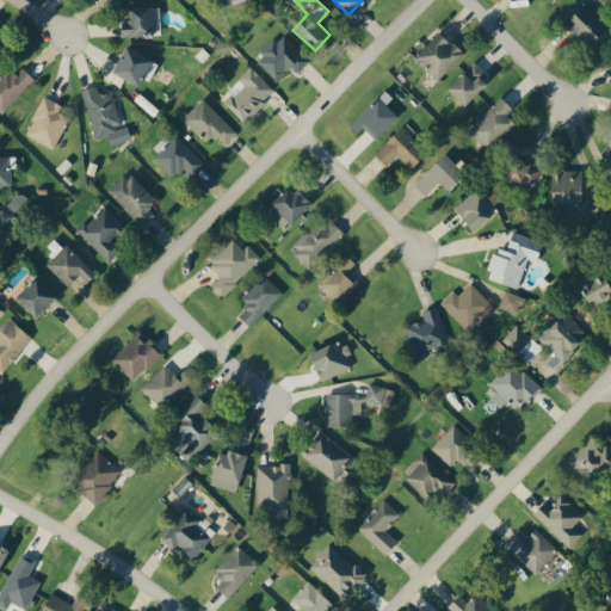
[(567,20),(593,45),(610,26),(585,2),(567,20)]
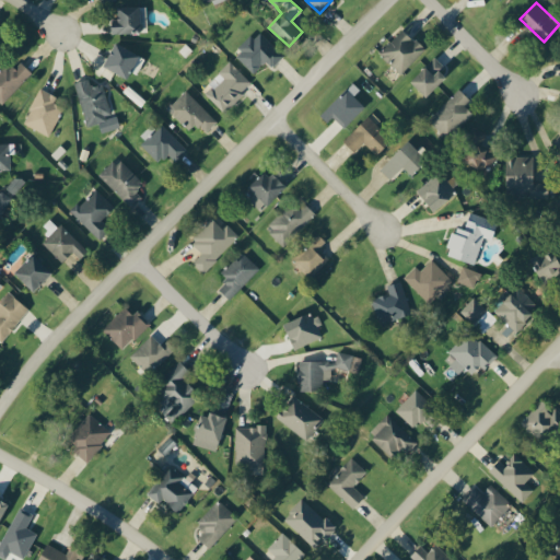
[(141,31),(140,4),(117,6),(117,18),(112,18),(112,32),(141,31)]
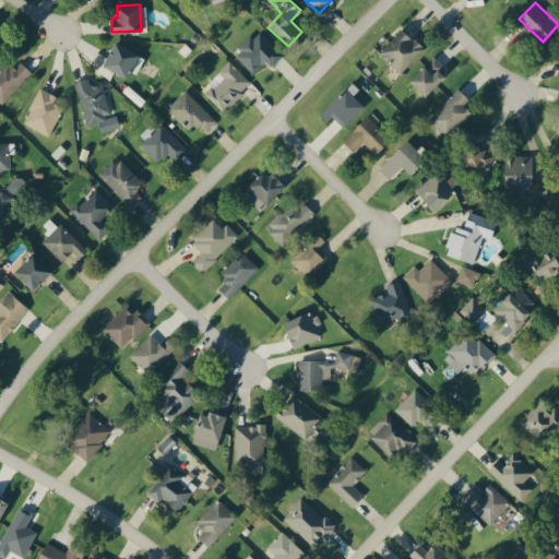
[(378,54),(400,73),(424,47),(402,27),(378,54)]
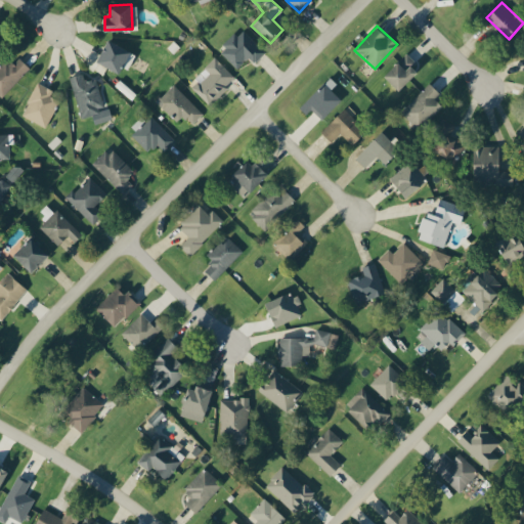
[(254,62),(265,51),(242,28),(219,50),(237,68),(249,56),(254,62)]
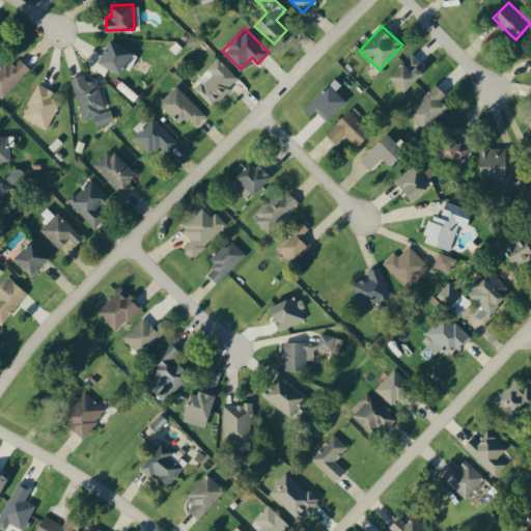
[(123,76),(136,53),(110,39),(98,60),(123,76)]
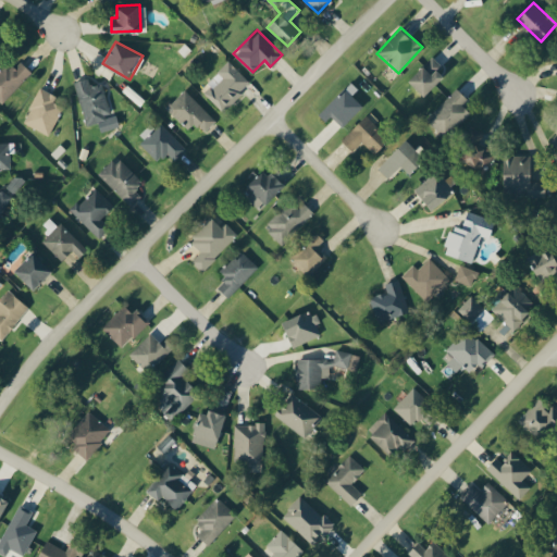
[(408,79),(423,95),(446,70),(432,56),(408,79)]
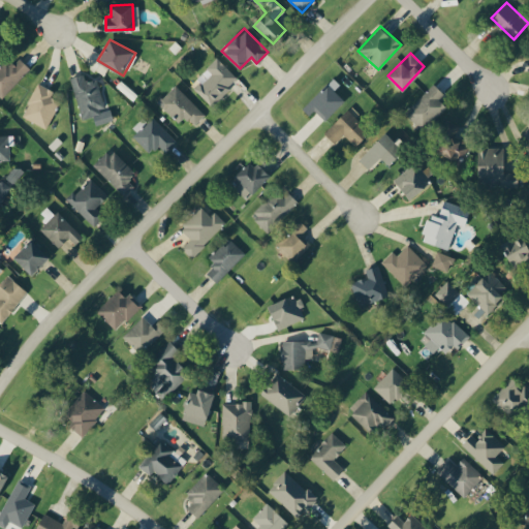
[(0,65),(0,95),(2,98),(30,67),(19,57),(11,65),(5,59),(0,65)]
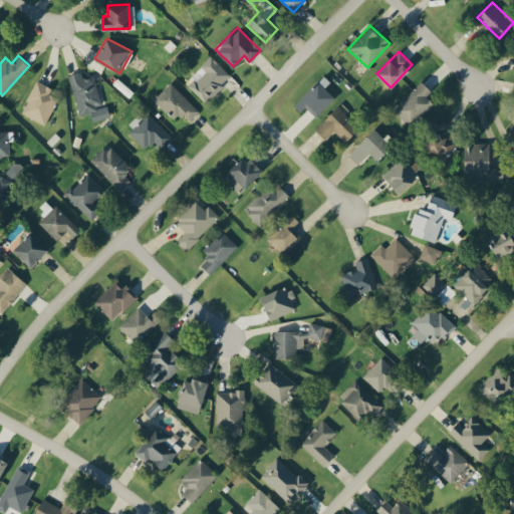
[(93,76),(82,79),(80,71),(68,74),(79,115),(90,112),(92,120),(109,116),(106,105),(101,106),(93,76)]
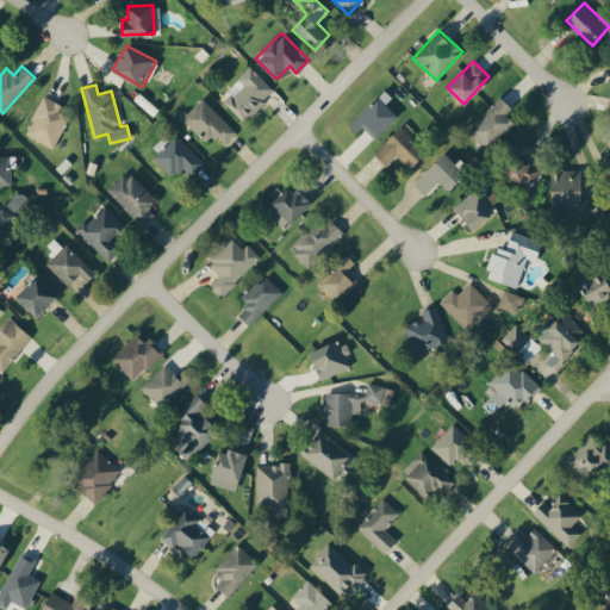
[(374,138),(397,116),(385,104),(392,97),(384,88),(349,125),(356,132),(362,126),(374,138)]
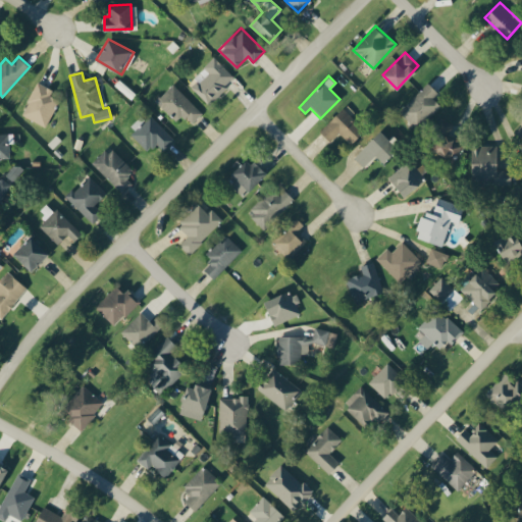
[(49,94),(52,89),(38,81),(20,113),(44,126),(58,99),(49,94)]
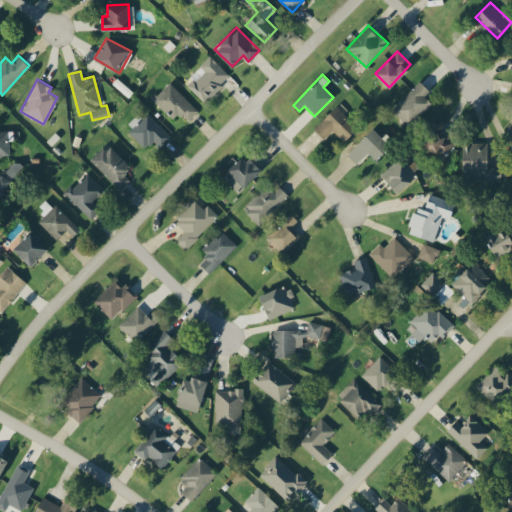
[(407,125),(431,102),(424,95),(429,90),(420,81),(391,108),(407,125)]
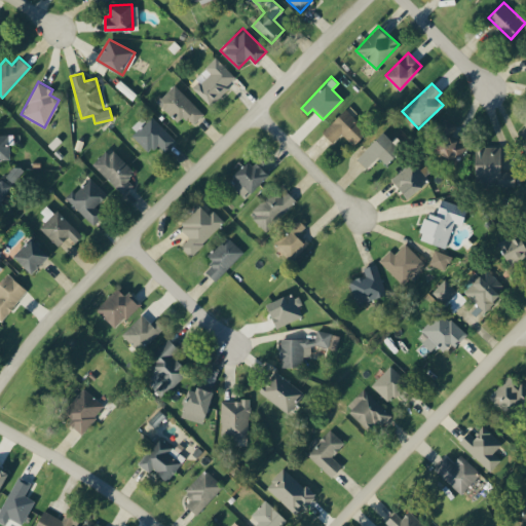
[(177,122),(185,115),(193,123),(203,114),(175,84),(156,101),(177,122)]
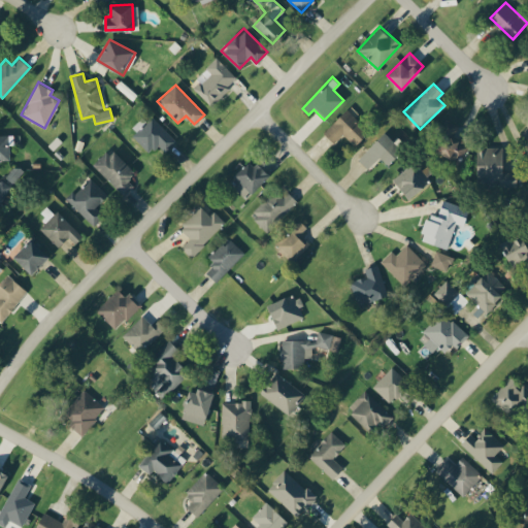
[(343,133),(354,144),(368,132),(347,109),(323,131),(333,142),(343,133)]
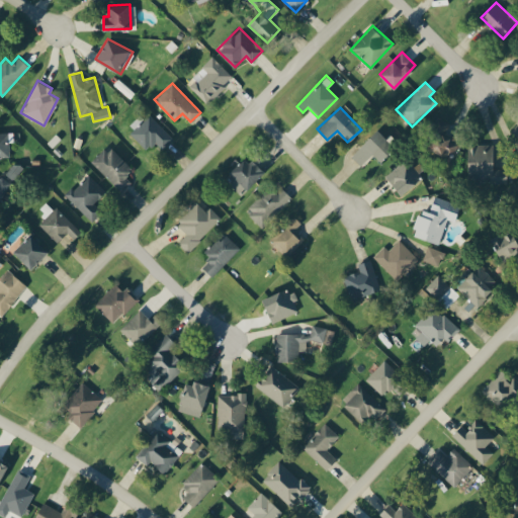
[(130,133),(147,150),(156,142),(162,149),(173,139),(149,113),(130,133)]
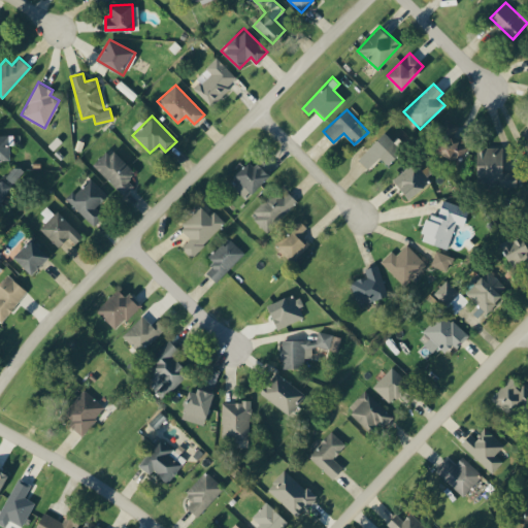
[(458,124),(447,121),(436,153),(452,158),(454,153),(464,156),(469,142),(453,137),(458,124)]
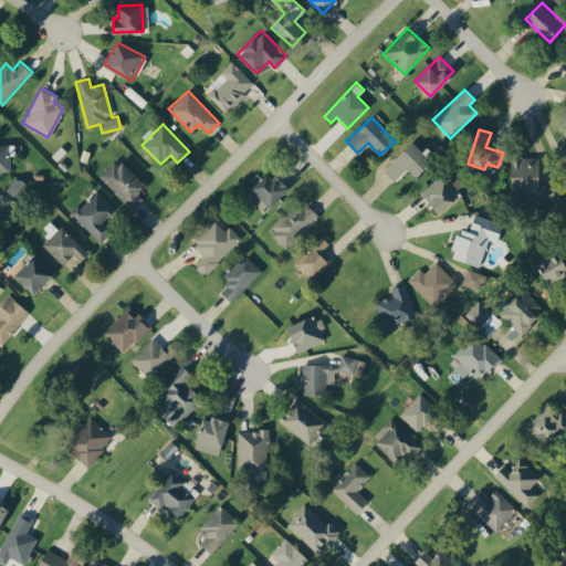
[(415,176),(431,159),(412,140),(384,170),(394,180),(407,167),(415,176)]
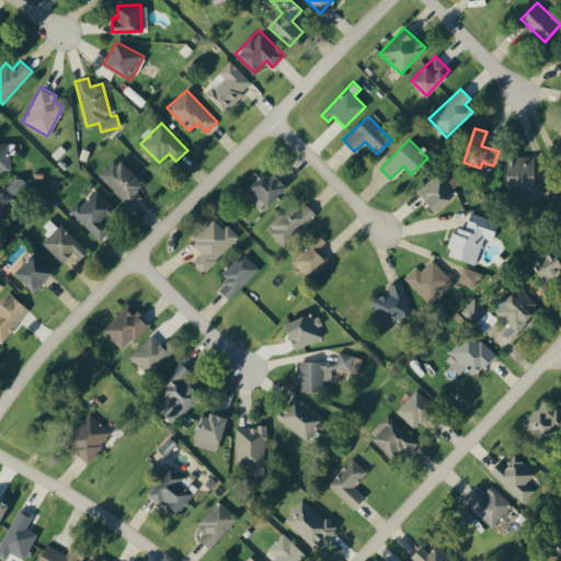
[(506,187),(519,187),(519,196),(549,197),(549,182),(535,182),(535,157),(507,156),(506,187)]
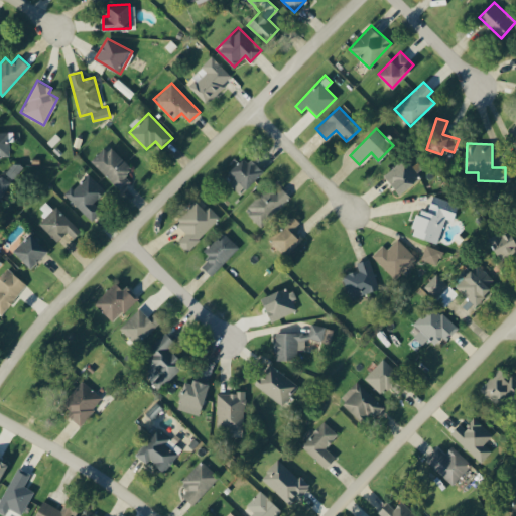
[(106,144),(90,161),(122,188),(130,180),(125,175),(132,167),(106,144)]
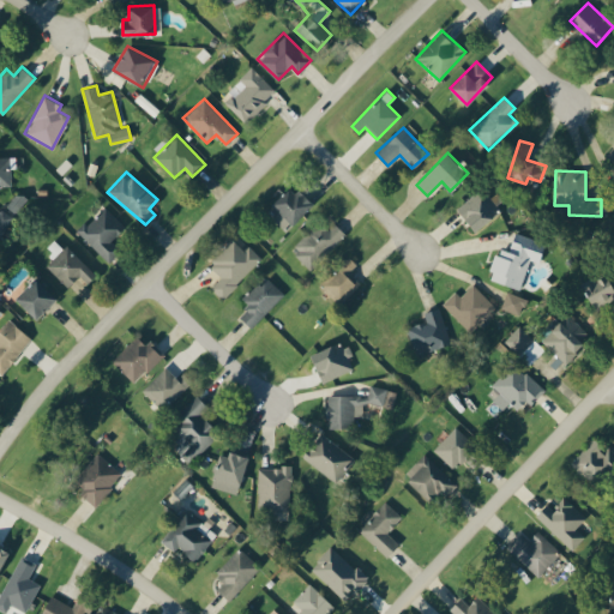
[(272,203),(278,210),(272,217),(284,230),(313,204),(293,184),(272,203)]
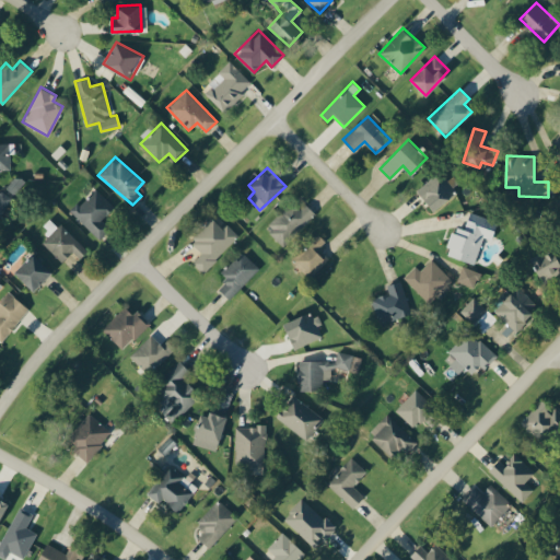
[(417,189),(434,210),(457,191),(440,170),(417,189)]
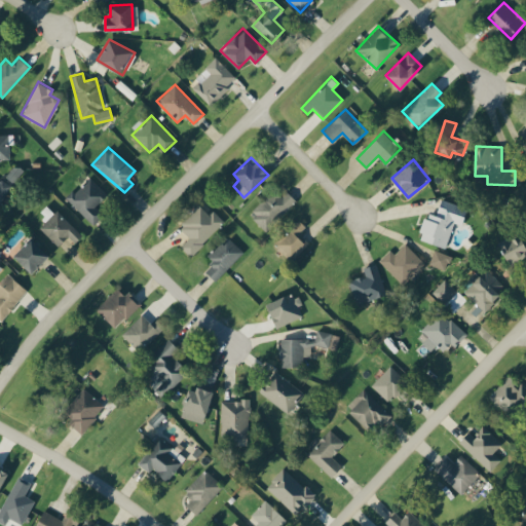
[(5,177),(14,183),(24,170),(14,163),(5,177)]
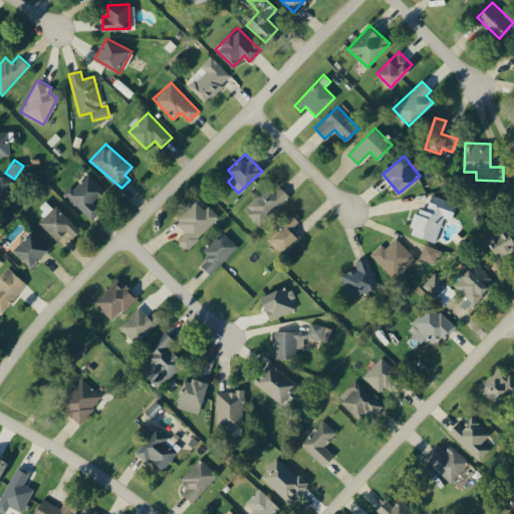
[(104,189),(86,172),(65,195),(91,219),(100,209),(92,202),(104,189)]
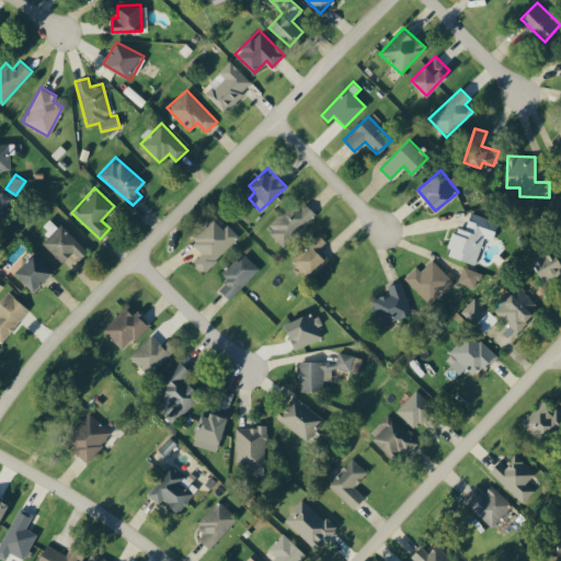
[(0,192),(0,215),(12,197),(1,191),(0,192)]
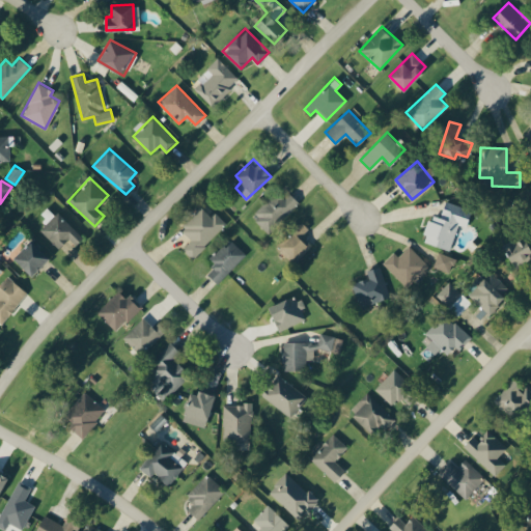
[(252,215),(268,232),(300,202),(289,191),(282,198),(277,192),(252,215)]
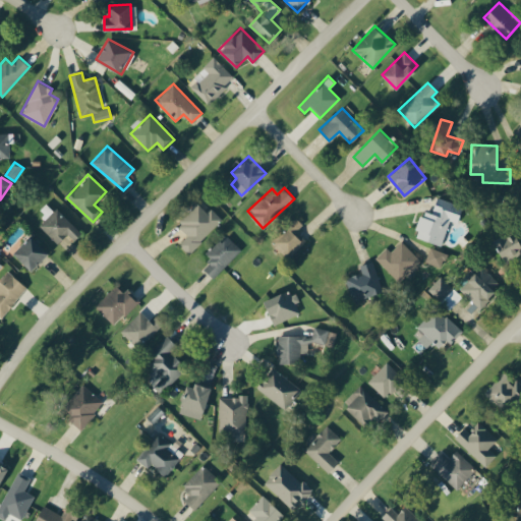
[(415,236),(441,243),(448,219),(458,222),(462,206),(437,197),(432,213),(423,210),(415,236)]
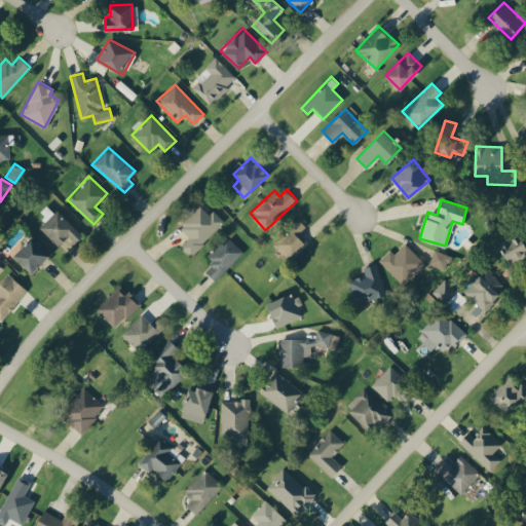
[(81,236),(49,202),(38,212),(46,221),(40,227),(58,246),(69,235),(75,241),(81,236)]
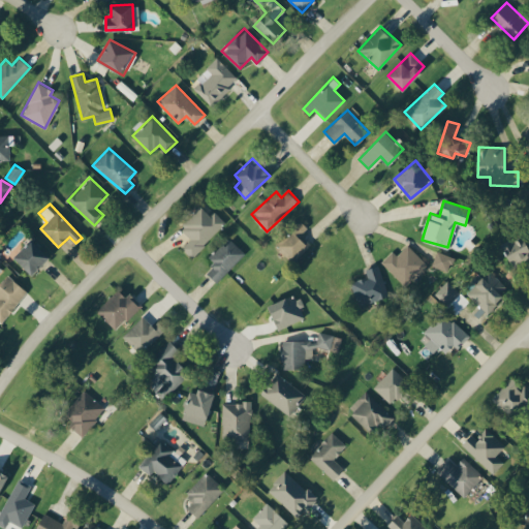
[(226,223),(214,211),(210,215),(201,206),(179,227),(190,239),(182,247),(191,256),(226,223)]
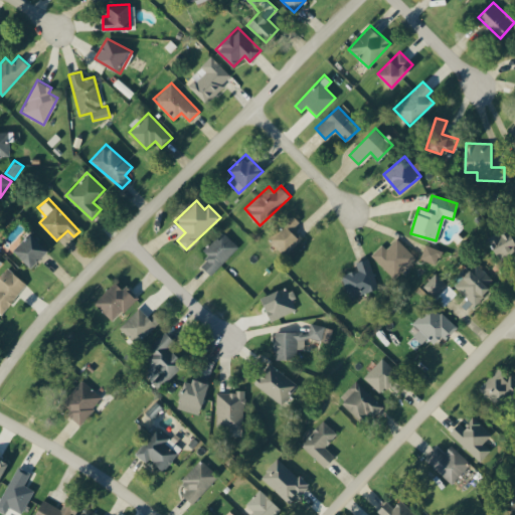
[(300,221),(292,213),(268,238),(285,255),(303,237),(293,228),(300,221)]
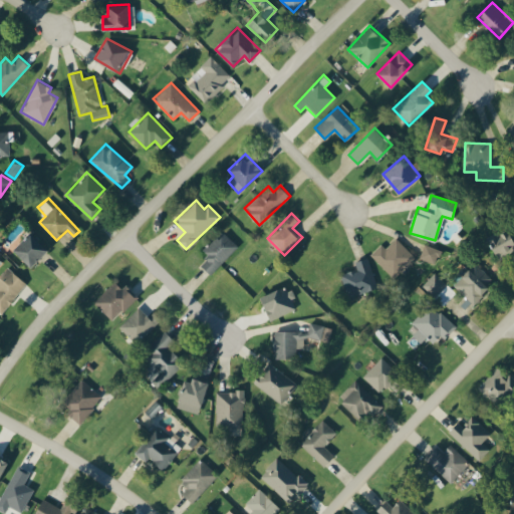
[(495,257),(513,251),(513,239),(509,228),(488,235),(495,257)]
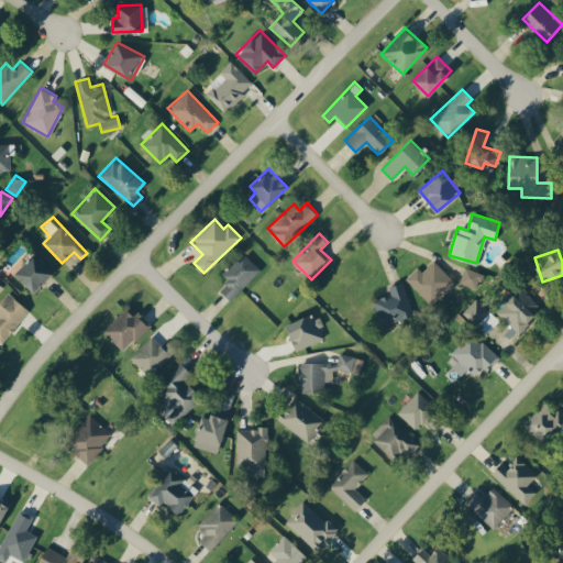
[(13,273),(34,291),(52,273),(32,253),(13,273)]
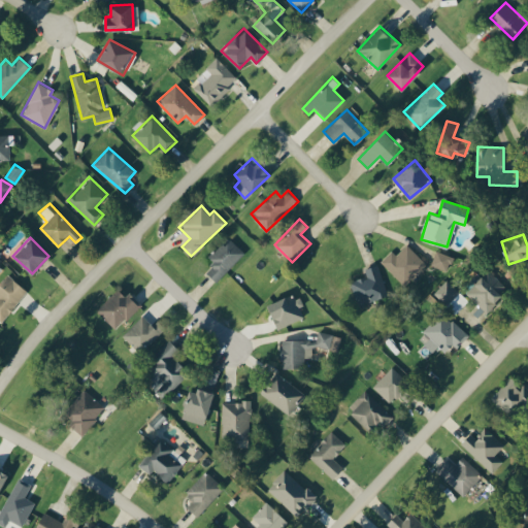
[(243,252),(228,237),(208,258),(215,263),(206,271),(217,281),(243,252)]
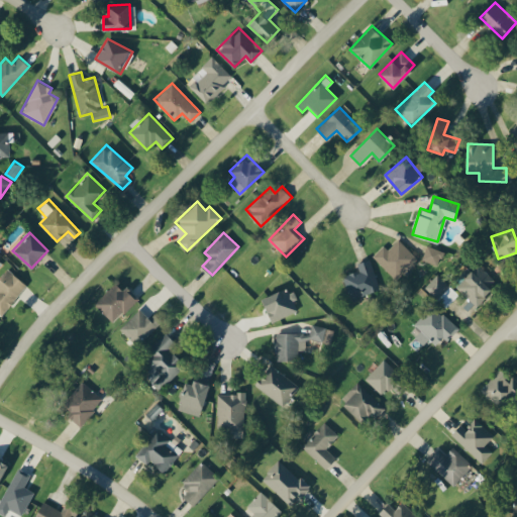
[(387,249),(383,245),(373,255),(396,280),(418,260),(399,238),(387,249)]
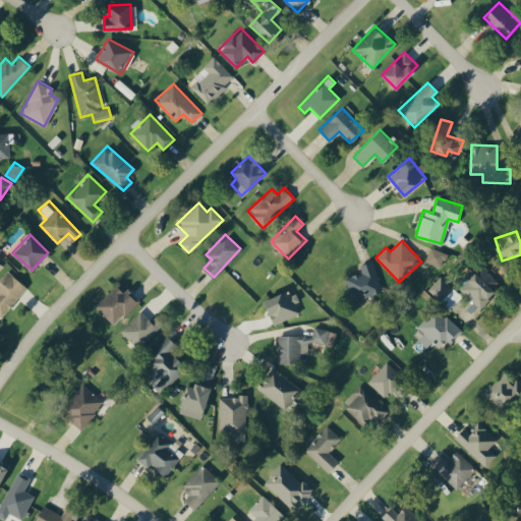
[(346,277),(352,300),(382,293),(374,261),(360,265),(362,273),(346,277)]
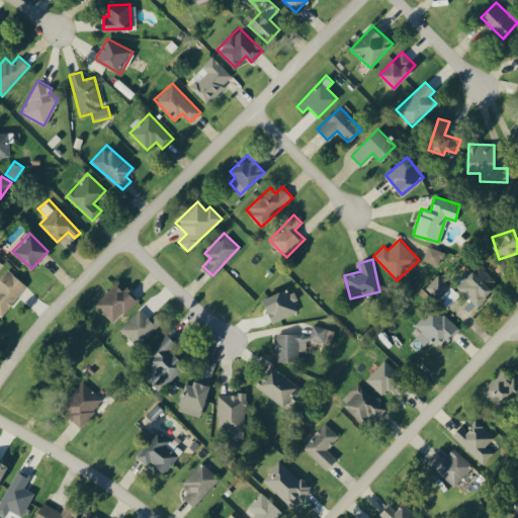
[(490,286),(496,281),(480,264),(457,285),(477,306),(494,290),(490,286)]
